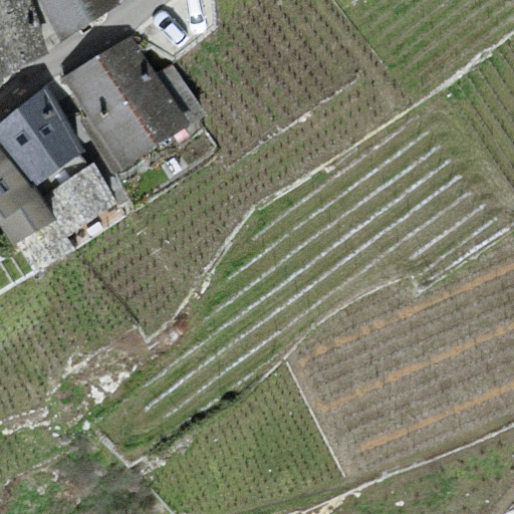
[(48,51),(31,0),(0,0),(0,61),(4,76),(48,51)]
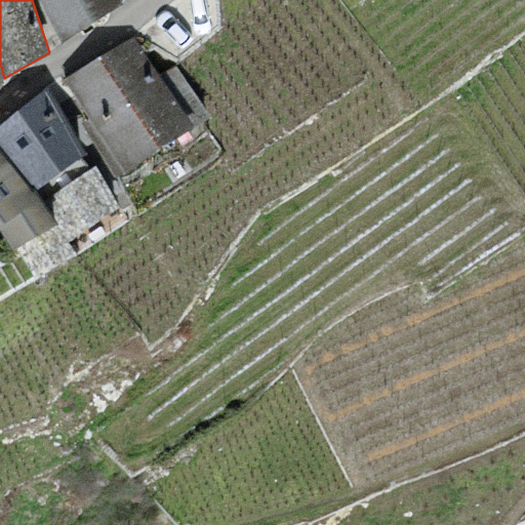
[(39,0),(62,42),(122,2),(120,0),(39,0)]
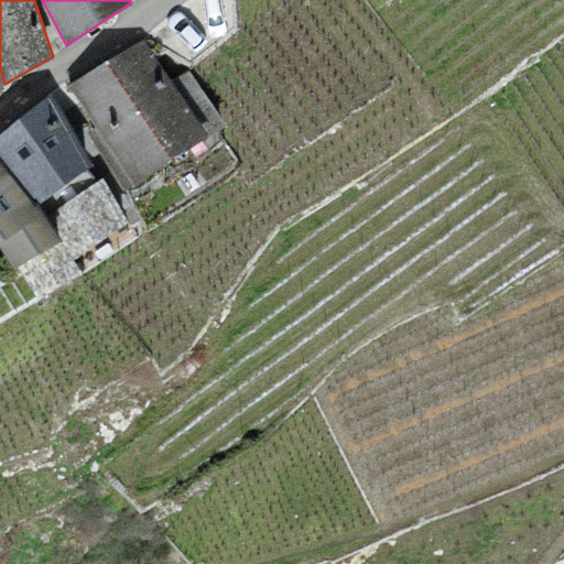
[(173,79),(145,38),(71,85),(134,183),(226,125),(191,68),(173,79)]
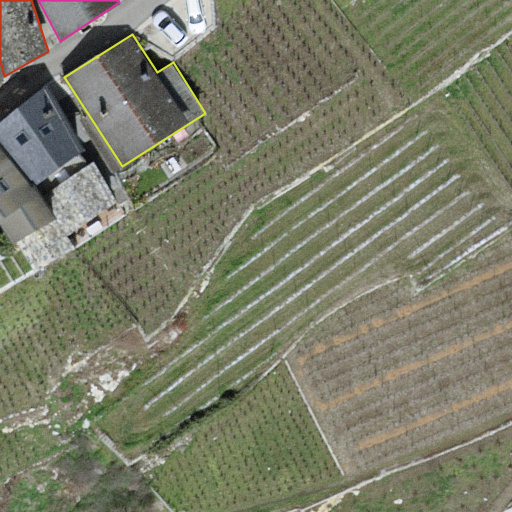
[(83,147),(49,82),(0,121),(0,144),(33,185),(83,147)]
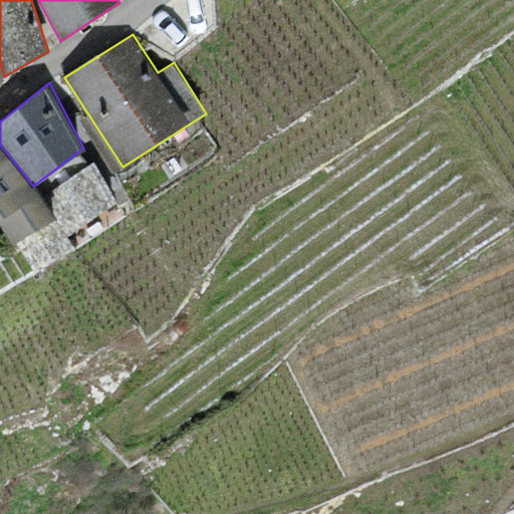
[(33,186),(0,145),(0,225),(11,244),(56,217),(33,186)]
